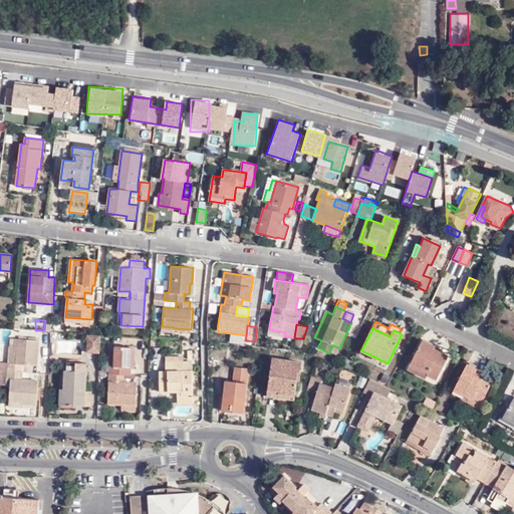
[(88,352),(100,352),(101,336),(88,335),(88,352)]
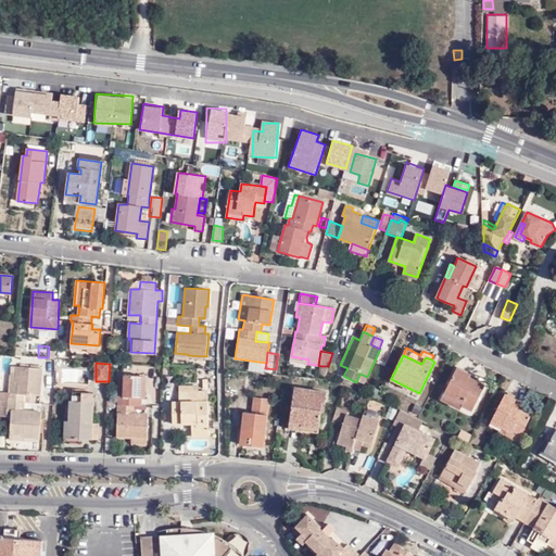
[(464,403),(463,405),(472,409),(484,384),(468,377),(469,374),(457,367),(444,394),(464,403)]
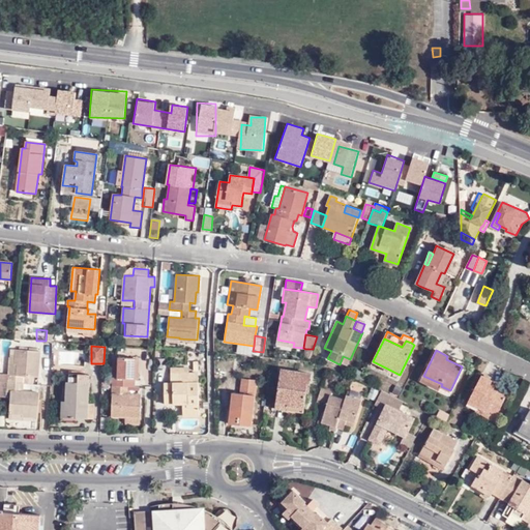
[(8,384),(1,384),(0,390),(11,390),(9,416),(23,416),(36,417),(38,393),(22,392),(22,385),(28,385),(29,378),(38,378),(40,352),(16,351),(16,359),(10,359),(9,376),(8,376),(8,384)]
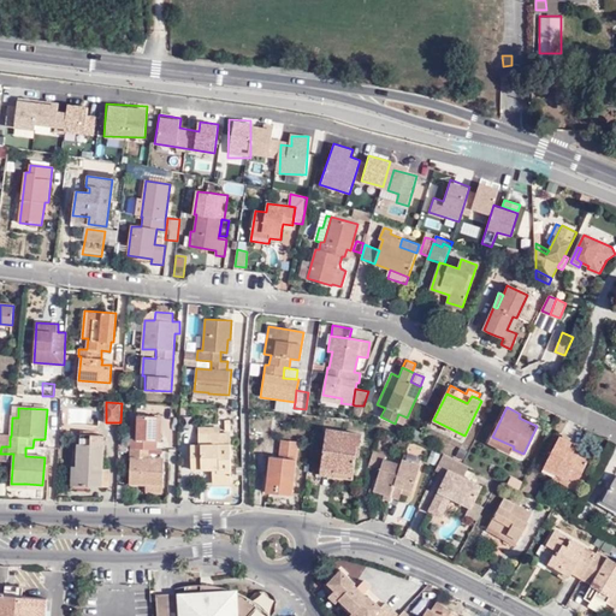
[(398,414),(395,424),(401,426),(404,416),(398,414)]
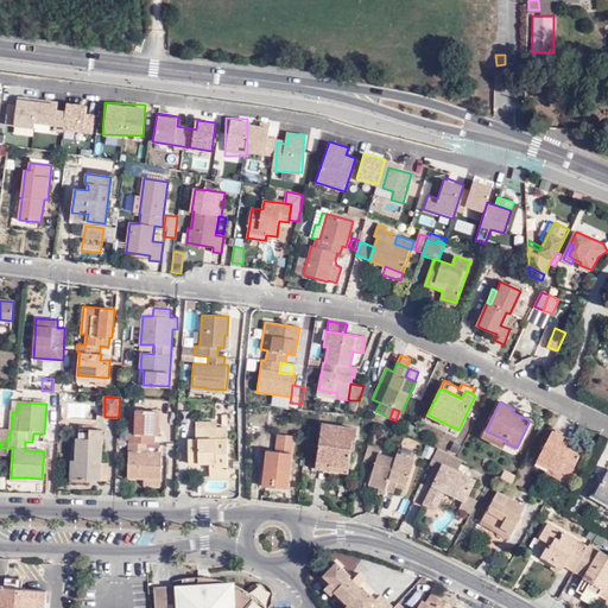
[(143,477),(159,479),(160,453),(147,453),(147,443),(153,444),(154,411),(135,411),(134,434),(128,435),(127,477),(143,477)]
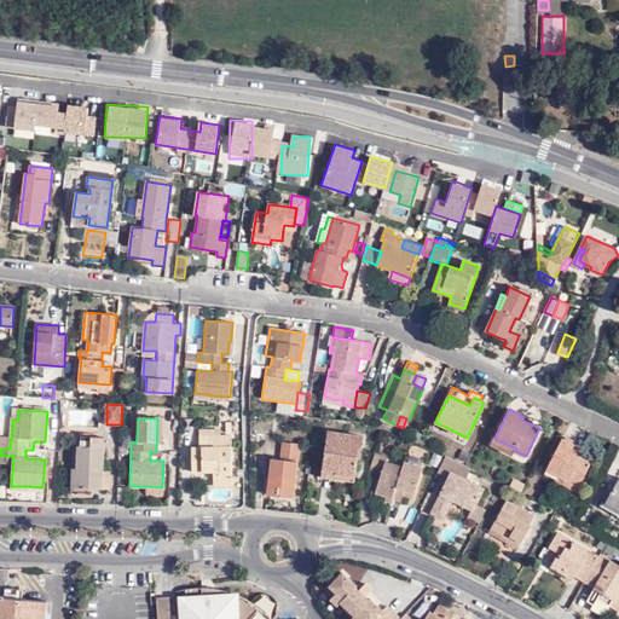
[(231,474),(230,435),(219,435),(219,429),(198,429),(198,447),(191,447),(191,472),(213,470),(217,470),(217,475),(231,474)]
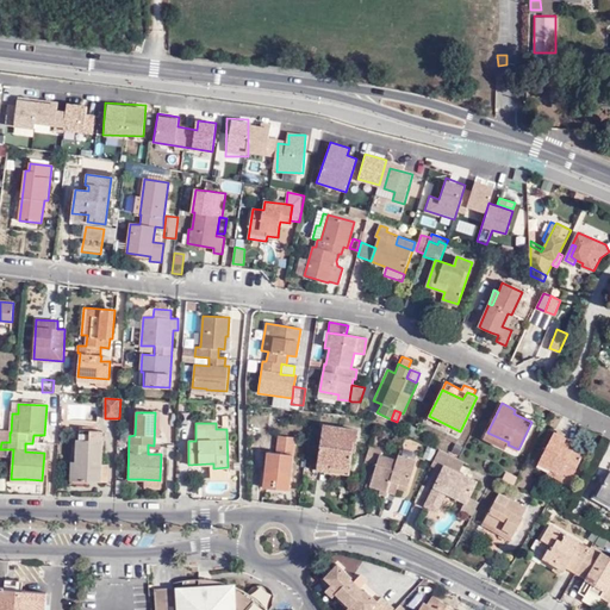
[(322,424),(317,462),(329,464),(329,467),(348,470),(350,453),(354,453),(356,429),(322,424)]
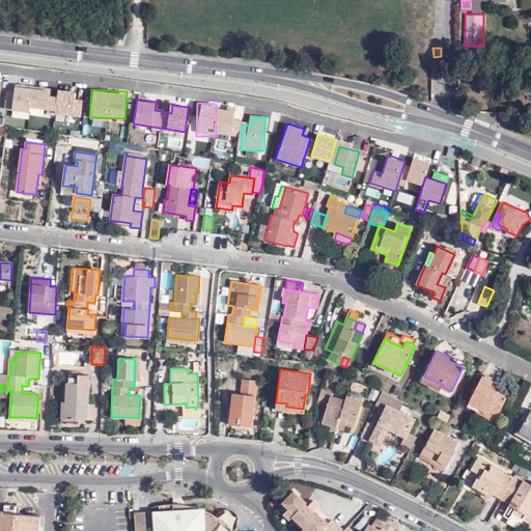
[(64,419),(87,419),(88,404),(89,384),(85,384),(85,375),(68,374),(68,383),(65,383),(65,402),(64,419)]
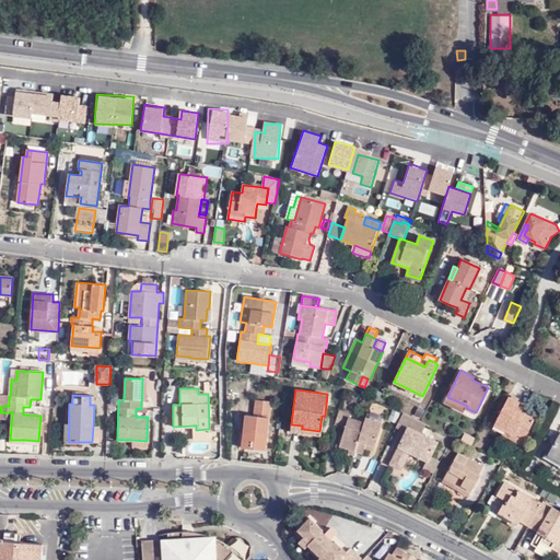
[(0,396),(0,405),(1,406),(9,406),(9,397),(0,396)]
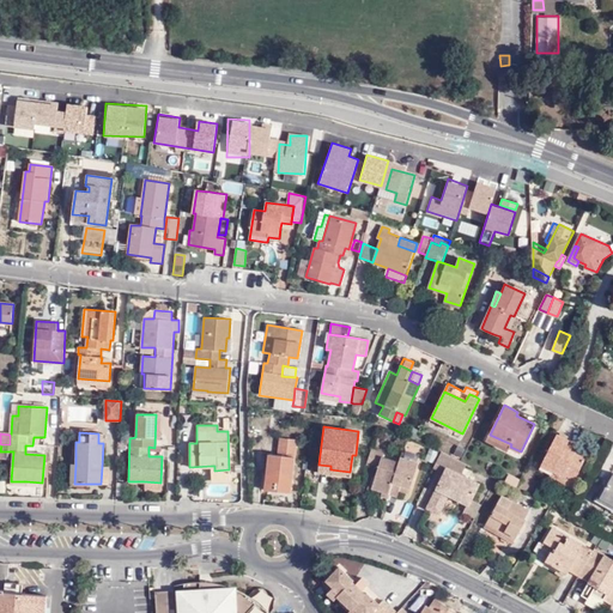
[(508,451),(510,447),(511,444),(490,435),(486,442),(508,451)]
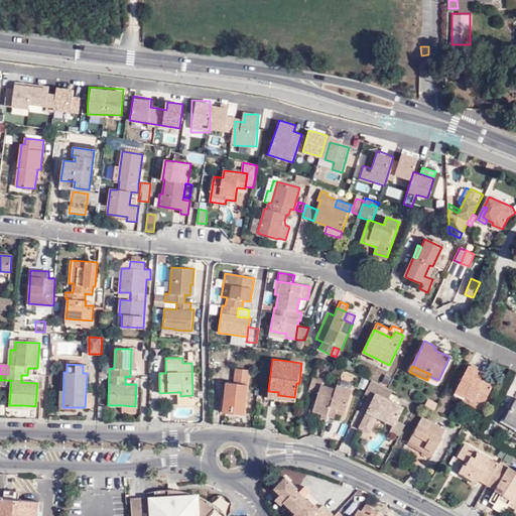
[(476,377),(479,372),(479,370),(469,366),(455,394),(464,399),(464,401),(481,409),(493,385),(481,380),(476,377)]
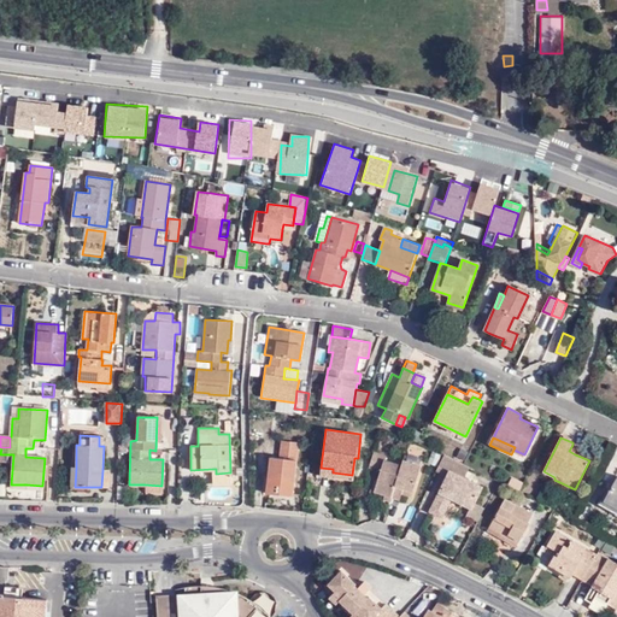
[(291,495),(298,442),(282,440),(280,459),(270,458),(266,493),(291,495)]
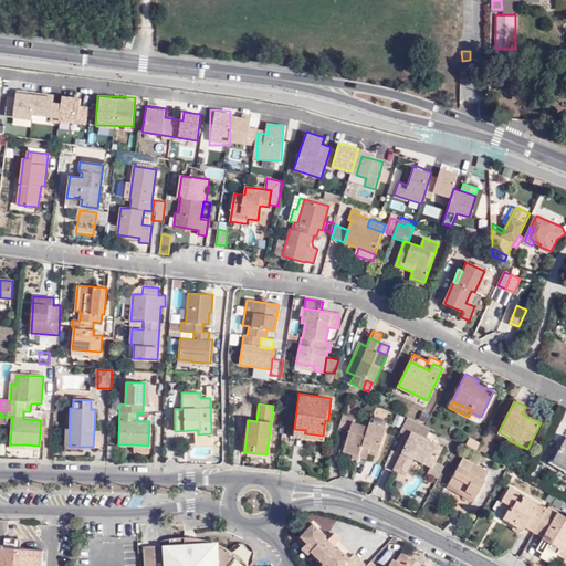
[(368,448),(378,451),(385,428),(369,422),(368,427),(353,421),(354,418),(343,413),(338,429),(348,432),(343,451),(352,454),(358,457),(366,459),(367,452),(368,448)]
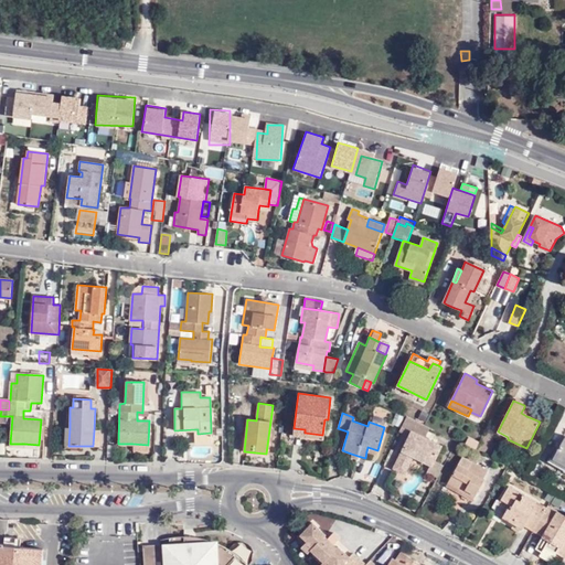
[(400,427),(403,417),(395,415),(392,425),(400,427)]
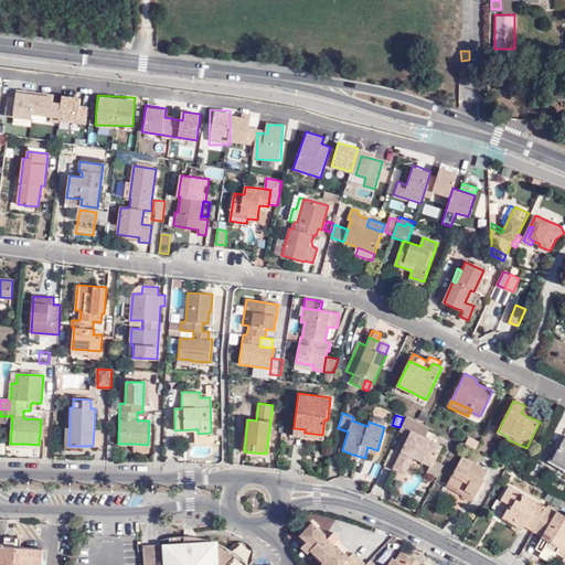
[(408,443),(406,441),(394,469),(404,472),(407,464),(408,464),(412,457),(429,465),(426,472),(436,478),(443,466),(433,461),(439,446),(424,439),(428,428),(405,417),(398,432),(408,437),(409,434),(413,435),(408,443)]
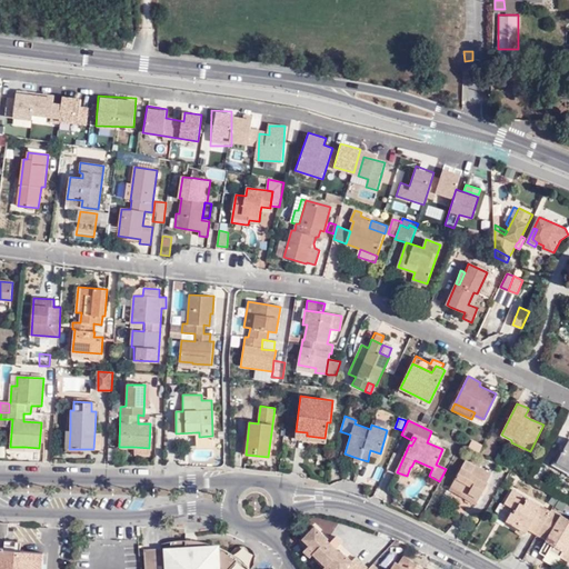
[(307,432),(296,431),(295,439),(307,441),(307,440),(307,436),(307,432)]
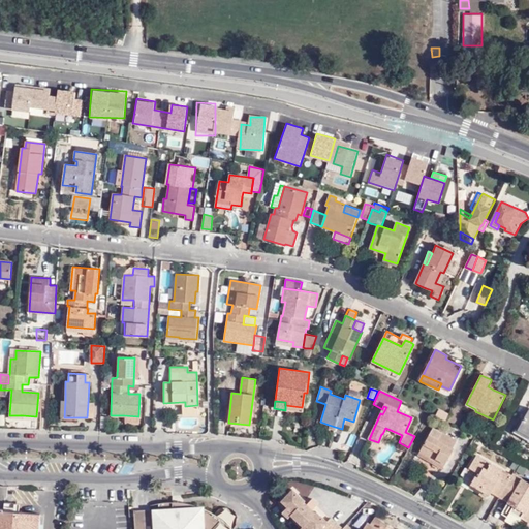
[(197,415),(197,405),(185,406),(185,402),(182,402),(182,415),(197,415)]
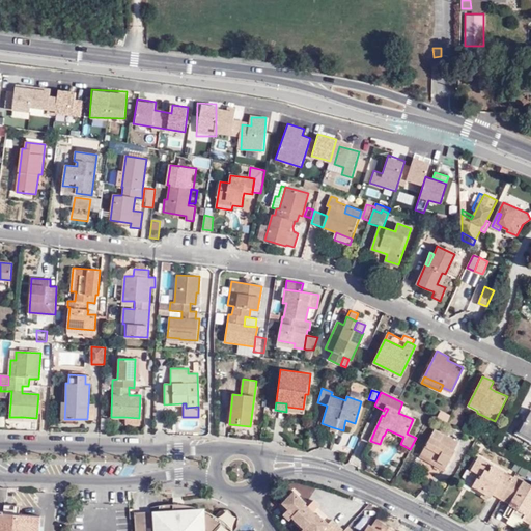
[(530,410),(520,432),(530,438),(530,410)]
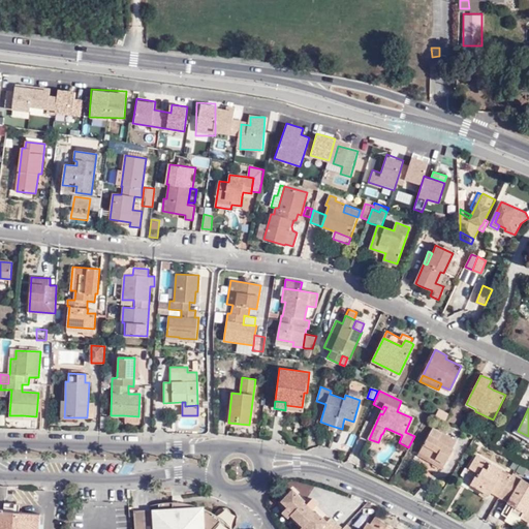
[(444,423),(448,415),(438,410),(435,417),(444,423)]
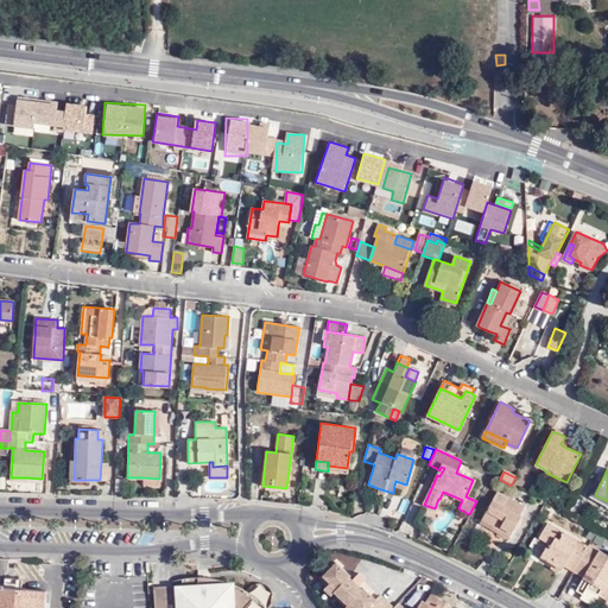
[(500,526),(511,532),(514,525),(518,520),(520,515),(519,514),(524,506),(496,491),(481,519),(499,530),(500,526)]
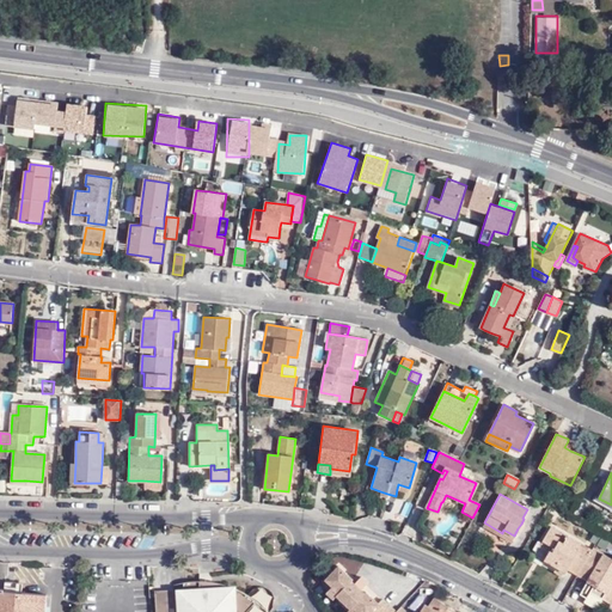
[(510,542),(514,536),(503,530),(502,533),(484,522),(483,525),(510,542)]
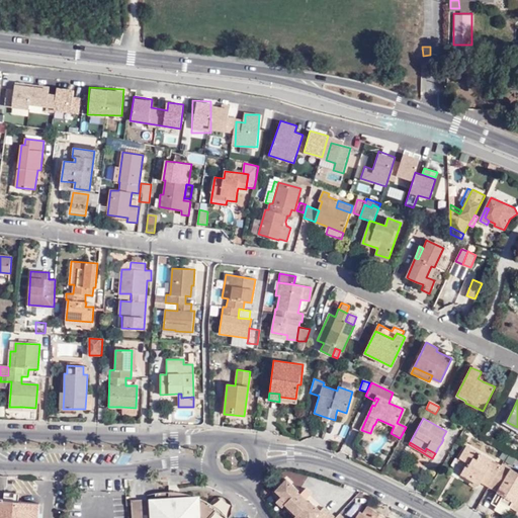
[(489,487),(501,465),(466,446),(457,461),(462,464),(456,475),(477,487),(481,482),(489,487)]
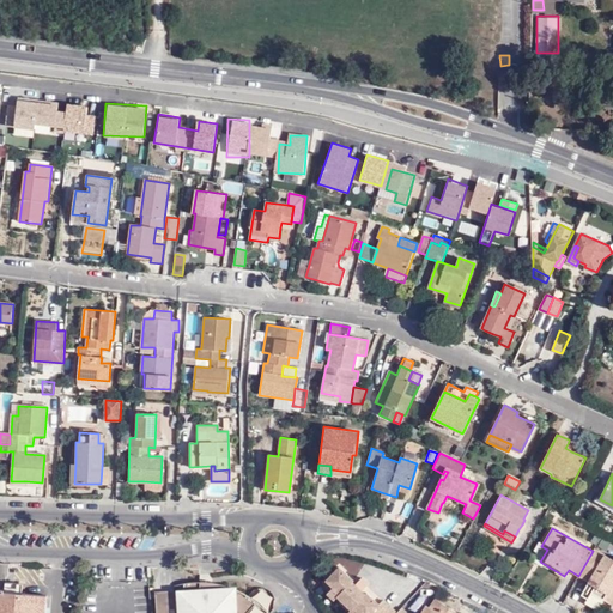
[(547,550),(541,546),(534,558),(540,562),(547,550)]
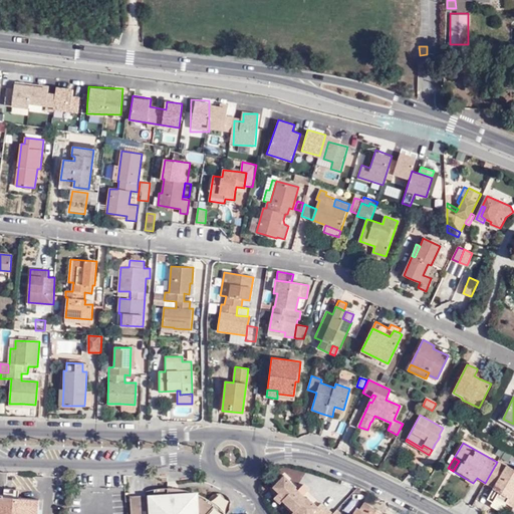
[(491,505),(501,511),(506,503),(513,507),(513,468),(513,469),(498,460),(497,462),(485,483),(494,487),(494,488),(495,486),(500,488),(499,491),(491,505)]
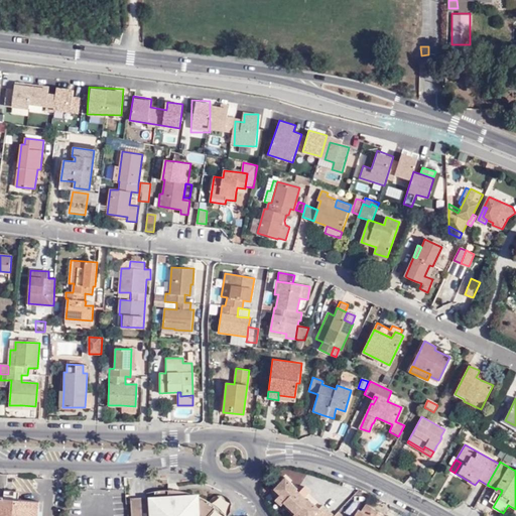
[(8,474),(0,474),(0,515),(37,515),(38,501),(3,498),(4,486),(7,486),(8,474)]
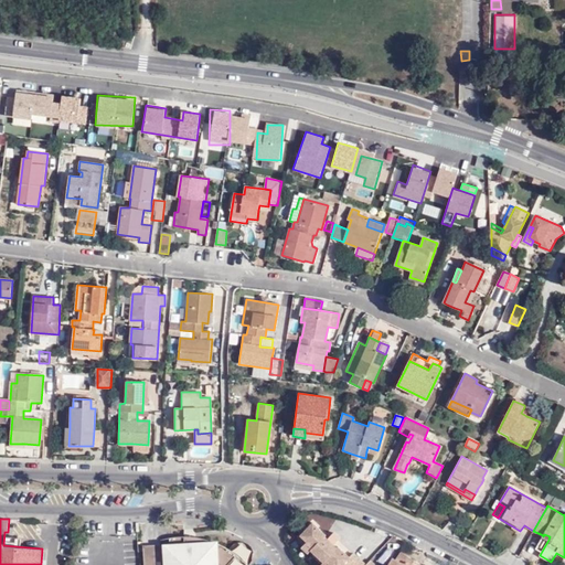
[(363,564),(364,564),(352,553),(349,557),(338,546),(337,547),(334,551),(322,539),(324,535),(326,534),(312,522),(301,535),(307,541),(313,546),(311,550),(323,561),(326,558),(332,564),(363,564)]
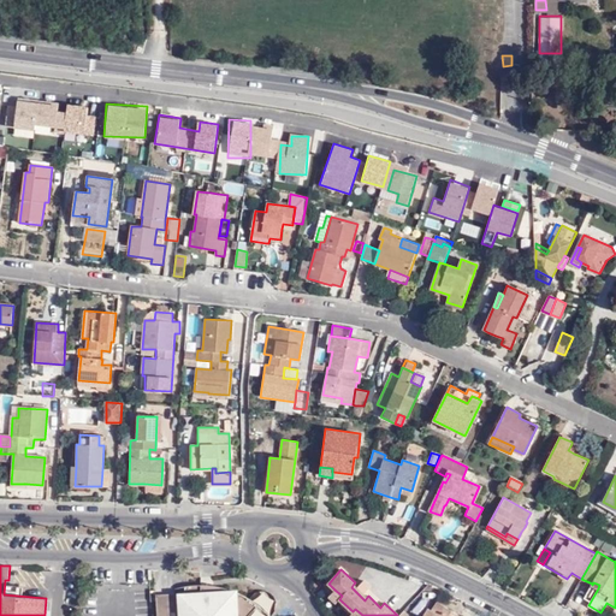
[(584,598),(587,600),(594,586),(598,588),(599,585),(593,582),(592,585),(592,584),(584,598)]
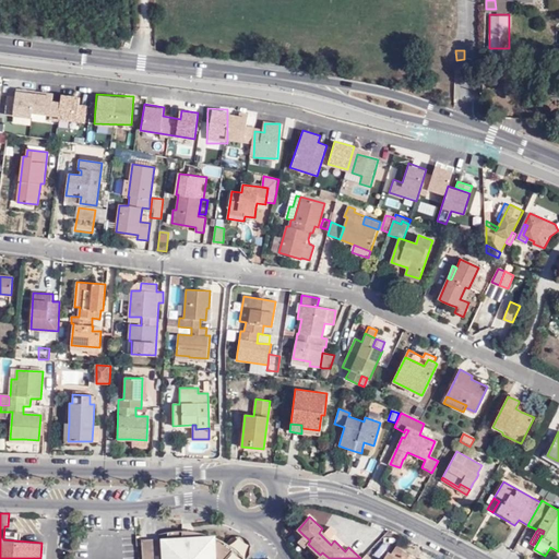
[(331,545),(333,542),(321,530),(319,533),(331,545)]
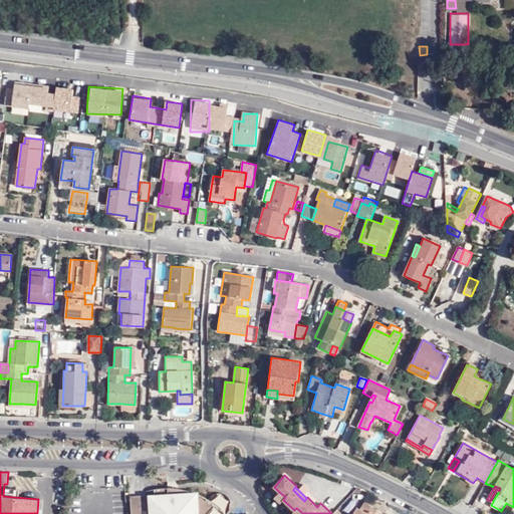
[(199,491),(131,494),(132,513),(221,513),(221,505),(222,505),(222,498),(199,499),(199,491)]
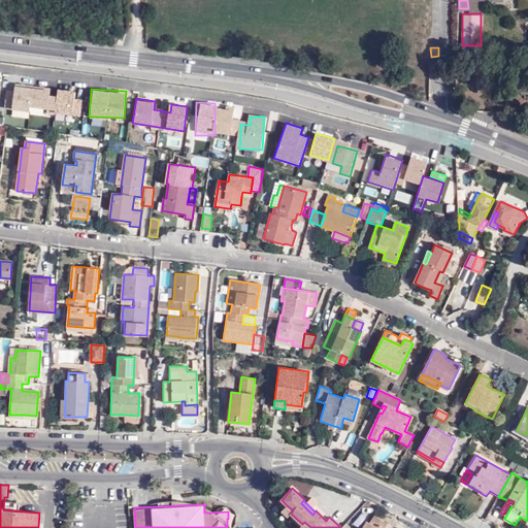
[(293,510),(287,505),(283,510),(288,517),(291,514),(293,510)]
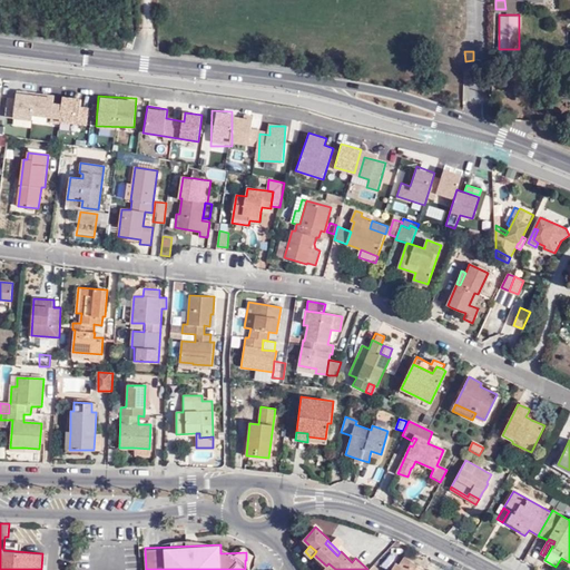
[(416,569),(415,569),(418,564),(404,557),(399,566),(395,563),(391,569),(416,569)]
